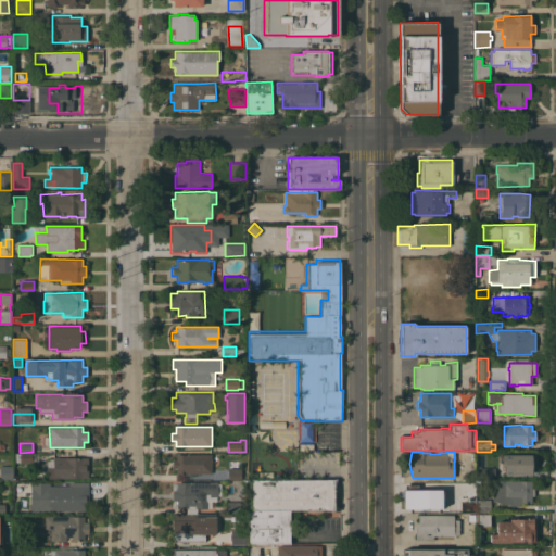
[(13,463),(13,453),(32,453),(32,463),(13,463)]
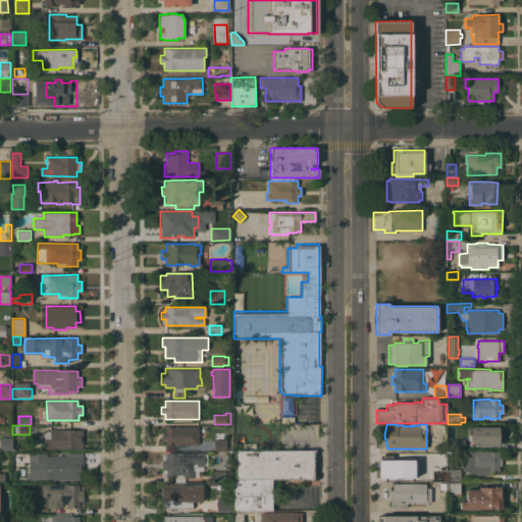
[(504,425),(504,436),(500,436),(500,445),(497,445),(497,446),(491,445),(472,445),(472,434),(471,434),(471,425),(504,425)]
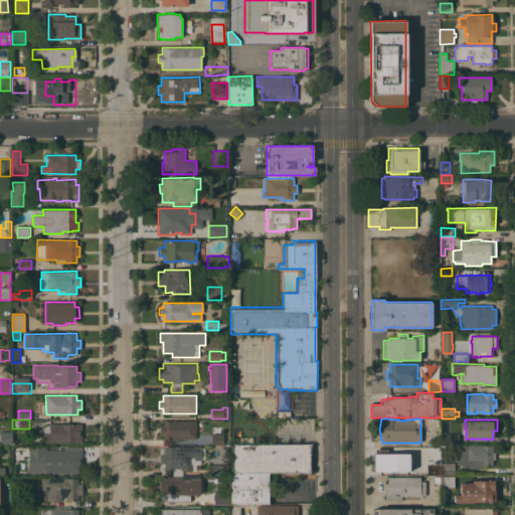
[(196,420),(196,439),(175,439),(175,445),(163,445),(163,434),(159,434),(159,425),(163,425),(163,420),(196,420)]
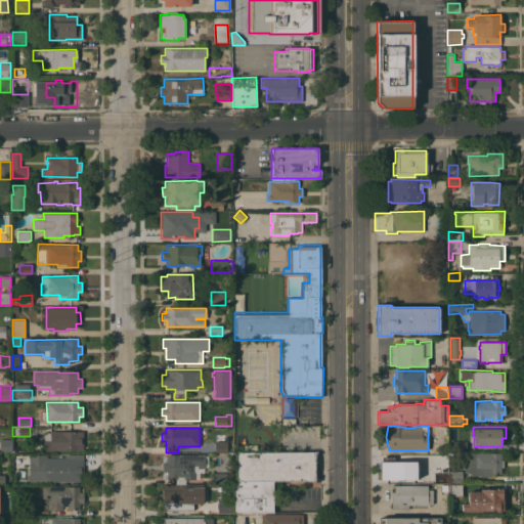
[(83,431),(83,450),(50,450),(50,437),(49,437),(49,433),(50,433),(50,431),(83,431)]
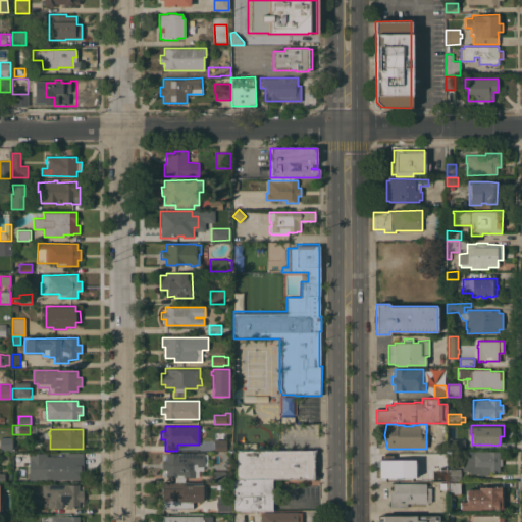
[(0,437),(12,437),(12,451),(0,451),(0,437)]
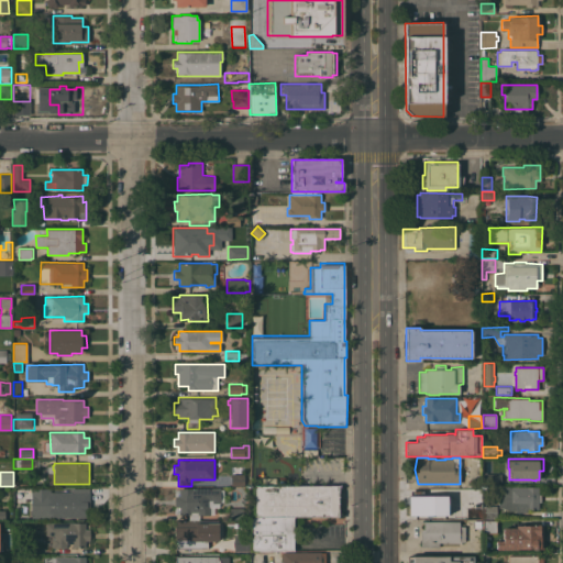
[(484,485),(483,473),(501,473),(501,485),(490,485),(484,485)]
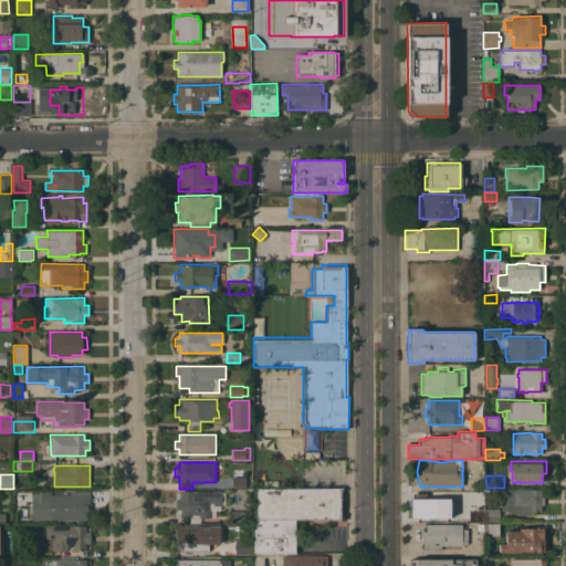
[(232,477),(245,477),(245,489),(232,489),(232,477)]
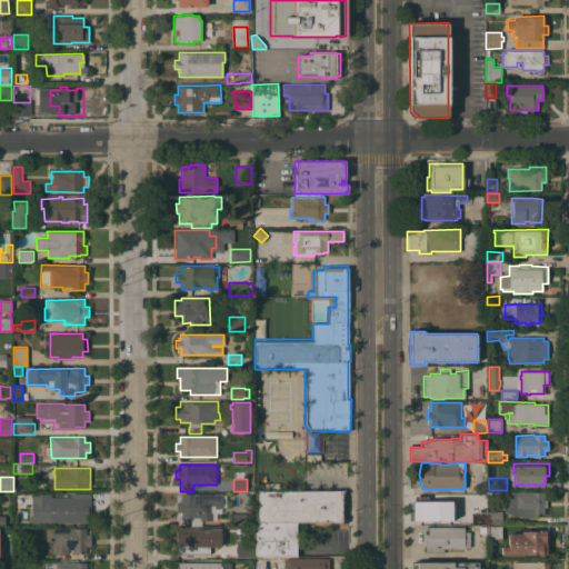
[(30,508),(25,508),(25,506),(16,506),(16,491),(30,491),(30,508)]
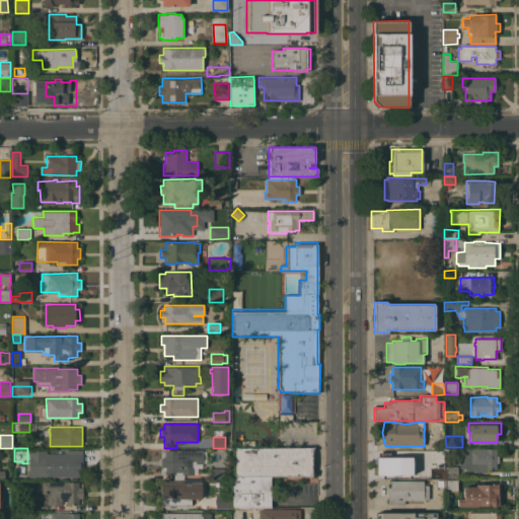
[(234,476),(234,448),(312,448),(312,476),(270,476),(234,476)]
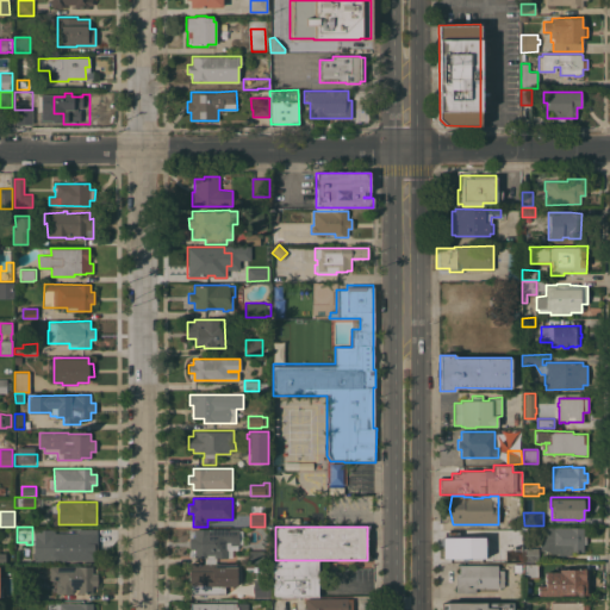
[(584,527),(583,535),(586,535),(586,545),(583,545),(583,551),(571,551),(571,555),(560,555),(560,553),(552,553),(545,551),(541,551),(541,545),(531,545),(530,529),(540,529),(540,527),(584,527)]
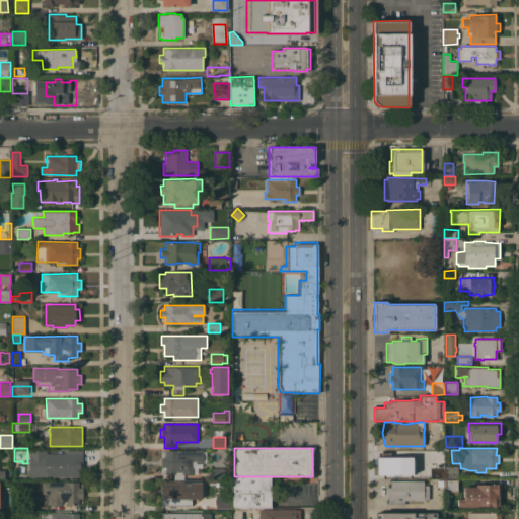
[(202,450),(202,468),(198,468),(197,474),(183,474),(183,479),(173,479),(174,474),(165,474),(165,473),(160,473),(160,451),(165,451),(165,450),(202,450)]
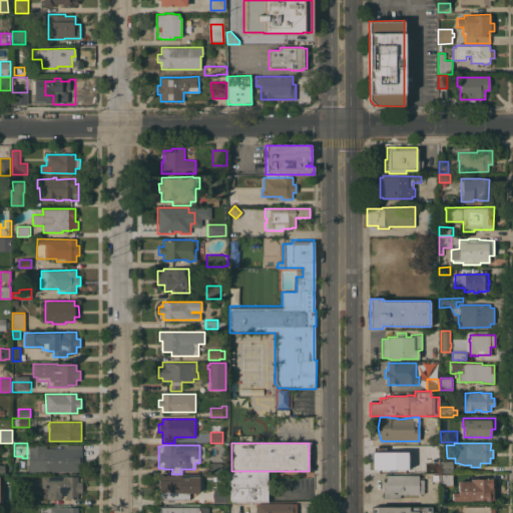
[(81,448),(81,471),(28,471),(28,461),(32,461),(32,452),(43,452),(43,448),(81,448)]
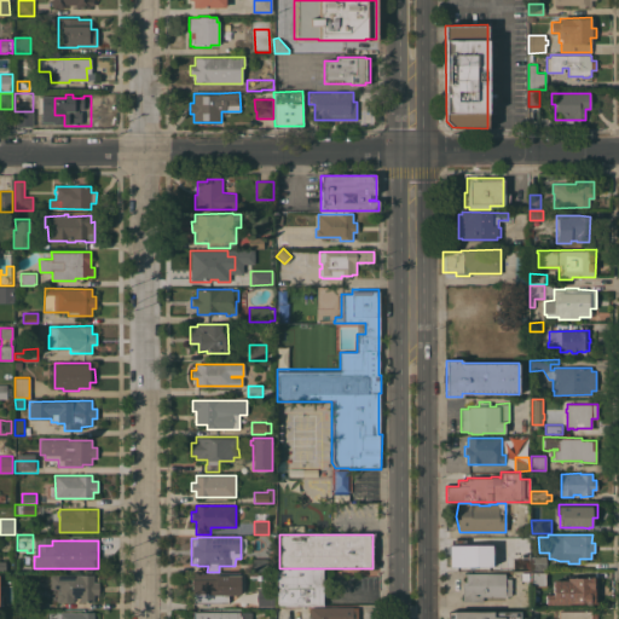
[(478,542),(478,541),(493,541),(493,542),(505,542),(505,545),(507,545),(507,553),(505,553),(505,557),(515,557),(515,571),(464,570),(464,568),(446,568),(446,545),(464,545),(464,542),(478,542)]
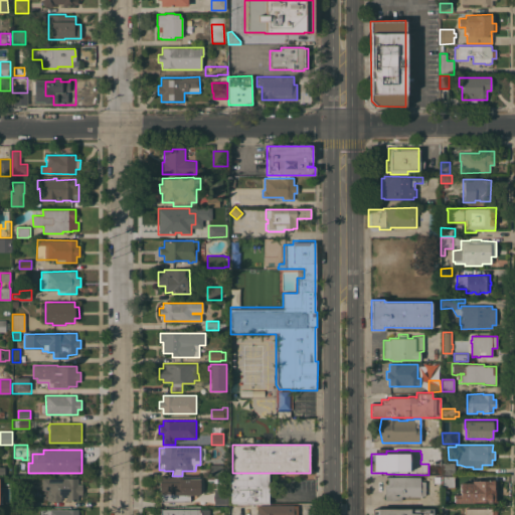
[(442,474),(442,462),(455,462),(455,474),(442,474)]
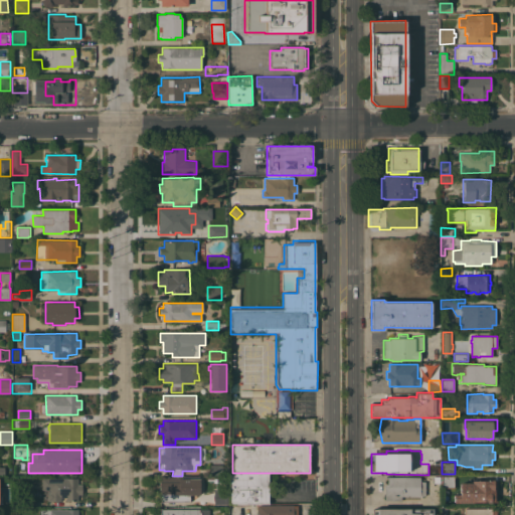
[(21,475),(12,475),(13,465),(21,466),(21,475)]
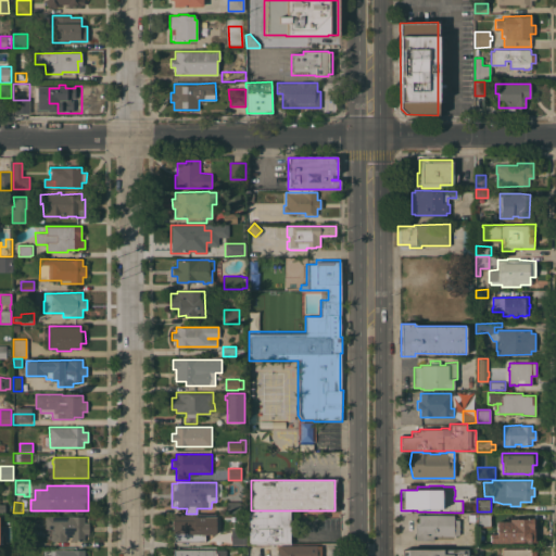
[(240,502),(240,513),(227,513),(226,502),(240,502)]
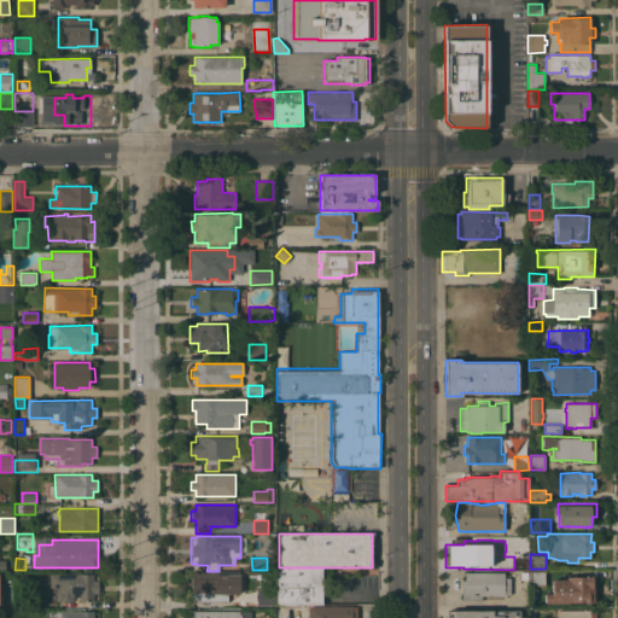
[(322,604),(275,604),(275,567),(279,567),(321,567),(322,604)]
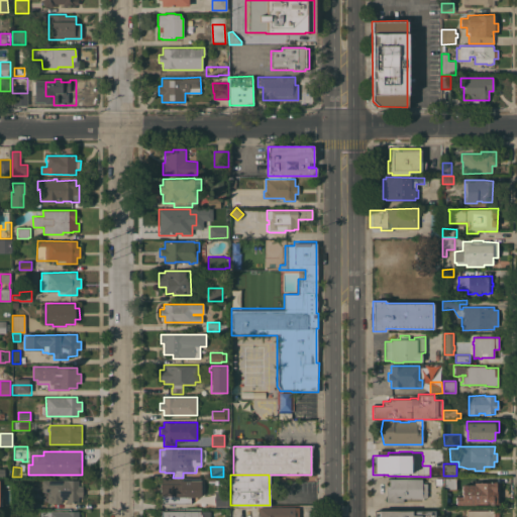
[(182,478),(182,481),(200,481),(200,486),(202,486),(202,491),(201,491),(201,497),(190,497),(190,504),(159,504),(159,496),(161,496),(161,478),(182,478)]
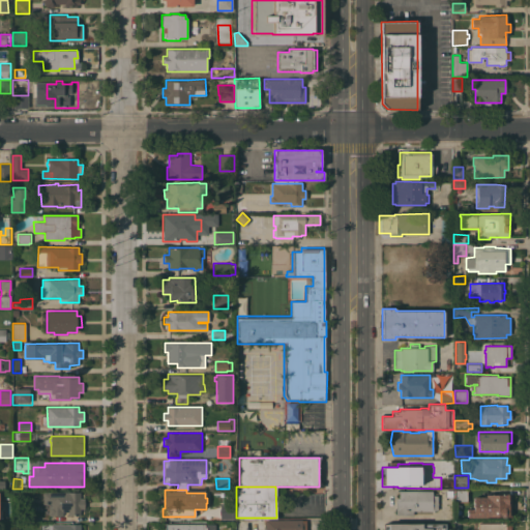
[(467,490),(467,502),(453,501),(454,490),(467,490)]
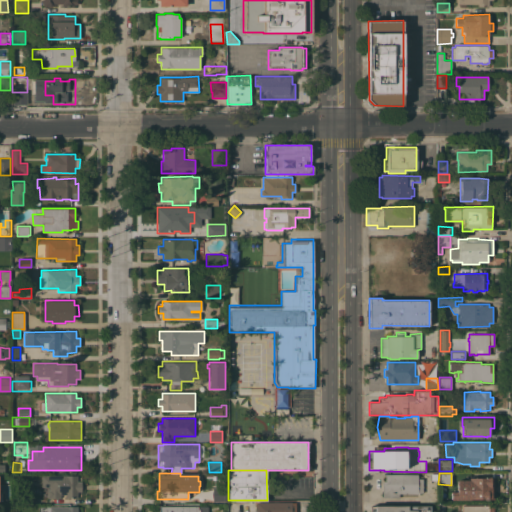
[(423,492),(418,492),(418,493),(399,493),(399,497),(382,497),(383,474),(418,474),(418,479),(423,478),(423,492)]
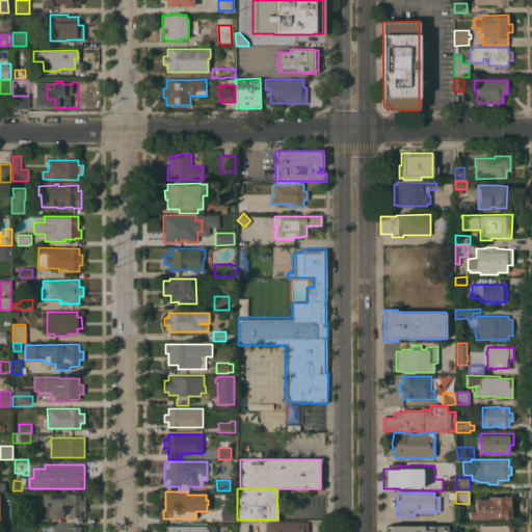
[(80,494),(80,500),(84,500),(84,510),(80,510),(80,517),(69,517),(69,513),(62,513),(62,516),(59,519),(57,519),(55,517),(49,517),(49,508),(51,508),(51,506),(44,506),(43,494),(80,494)]
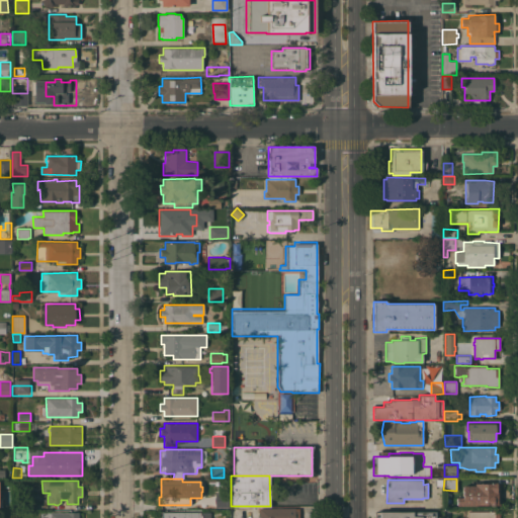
[(475,486),(475,483),(491,484),(491,483),(497,483),(497,484),(500,484),(500,492),(501,492),(500,505),(494,505),(494,506),(490,506),(490,505),(478,505),(478,506),(456,506),(456,497),(462,497),(462,486),(475,486)]
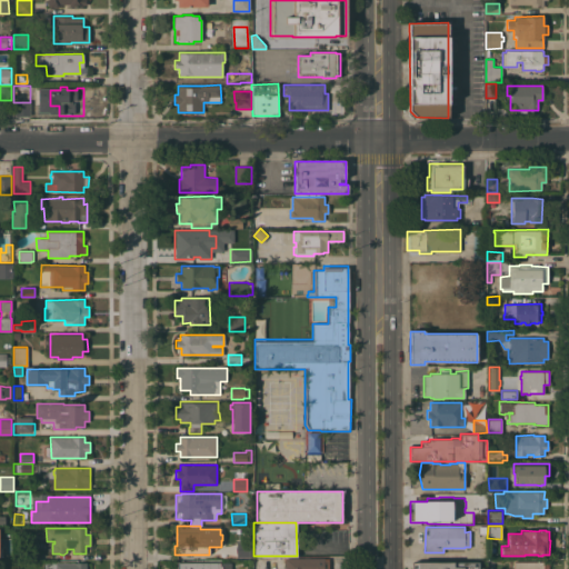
[(237,541),(251,541),(251,557),(237,557),(237,541)]
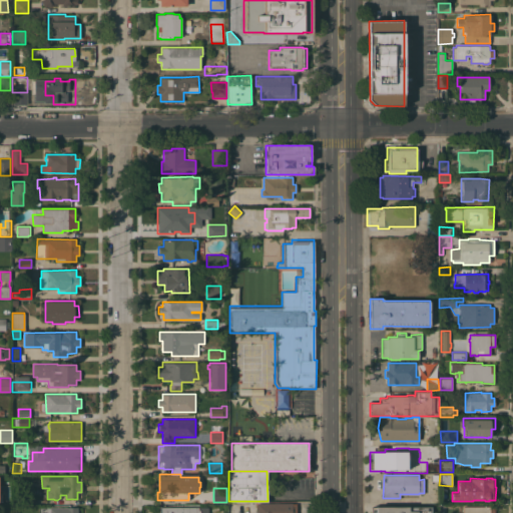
[(0,493),(11,493),(11,505),(0,505),(0,493)]
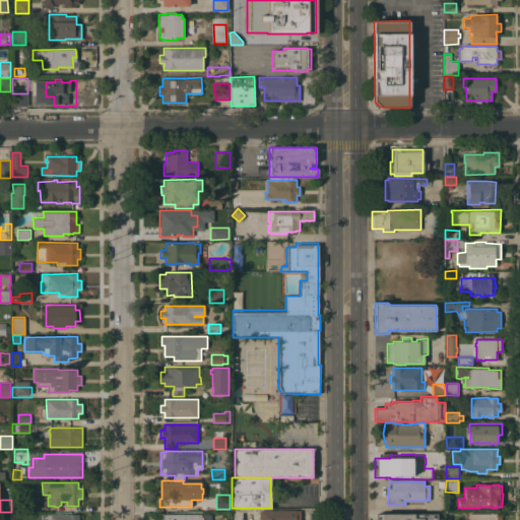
[(33,502),(33,512),(20,512),(20,502),(33,502)]
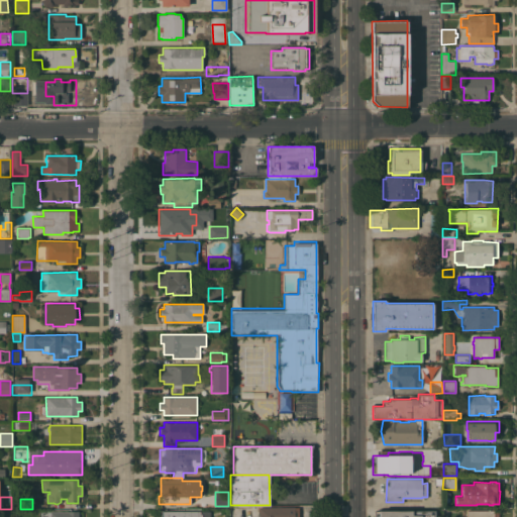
[(259,516),(259,506),(294,506),(294,507),(299,507),(299,516),(259,516)]
